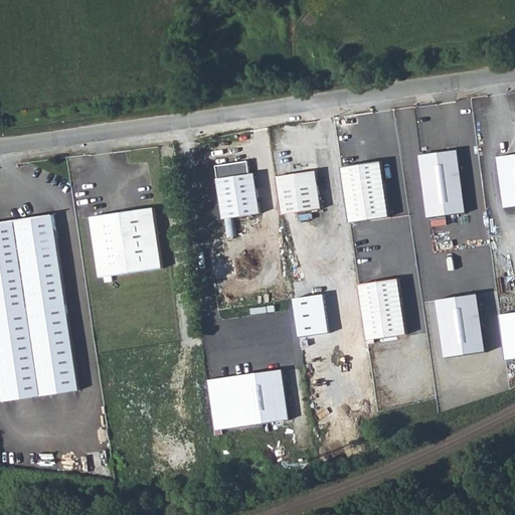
[(514,150),(504,152),(510,201),(514,200),(514,150)]
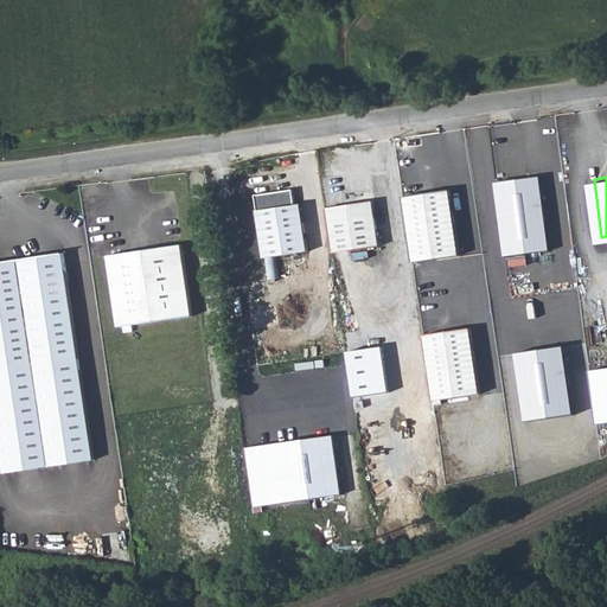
[(306,241),(300,193),(293,193),(291,178),(254,184),(262,247),(306,241)]
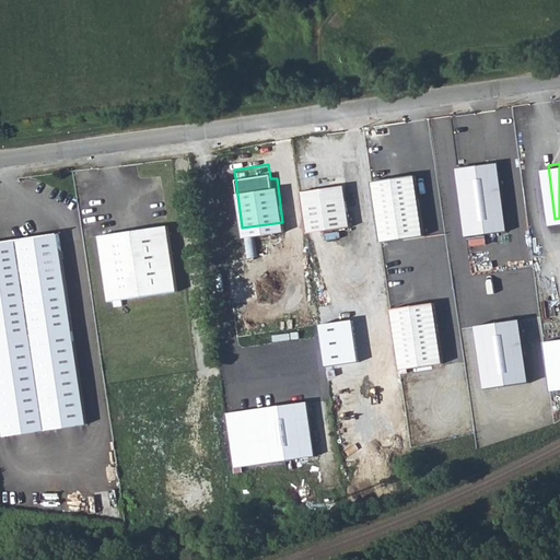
[(413,166),(370,172),(370,177),(378,233),(421,226),(413,166)]
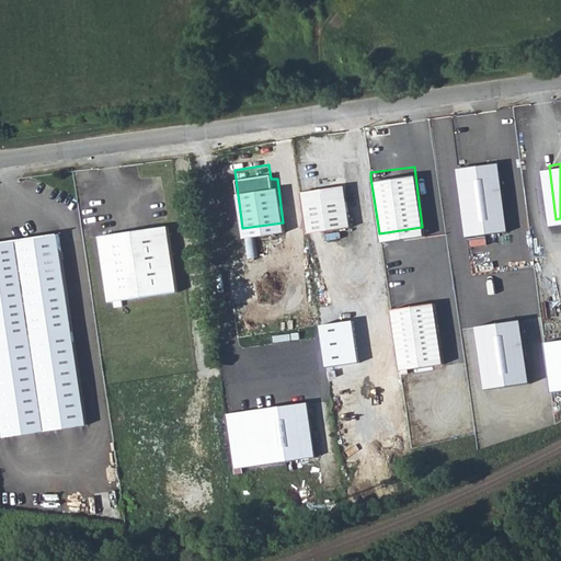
[(462,176),(470,231),(511,226),(503,173),(462,176)]
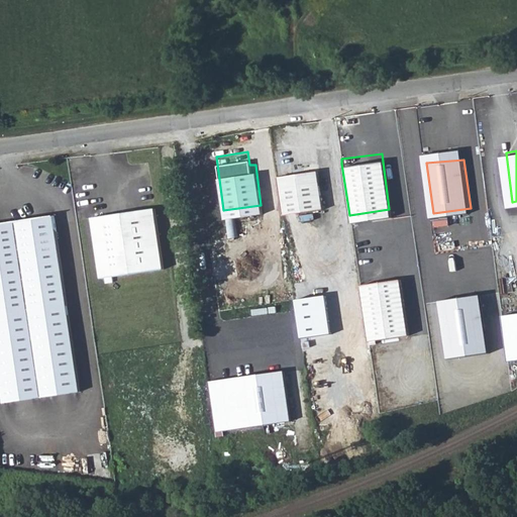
[(278,175),(283,213),(323,207),(318,172),(305,174),(305,172),(278,175)]
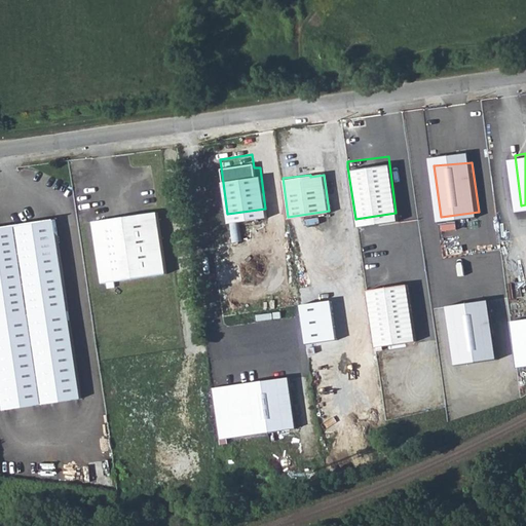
[(153,196),(89,207),(100,270),(104,269),(111,268),(163,260),(153,196)]
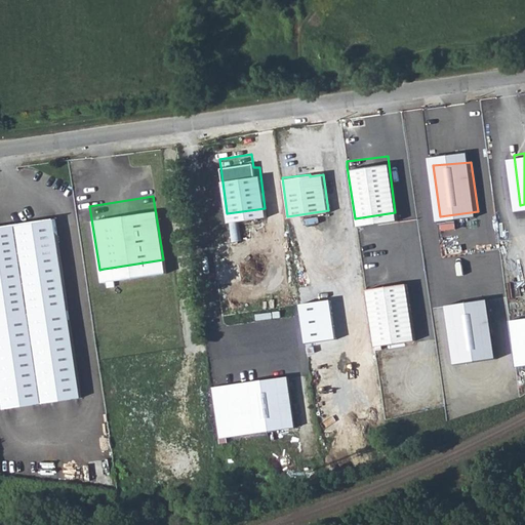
[(52,217),(0,226),(0,368),(7,409),(83,396),(52,217)]
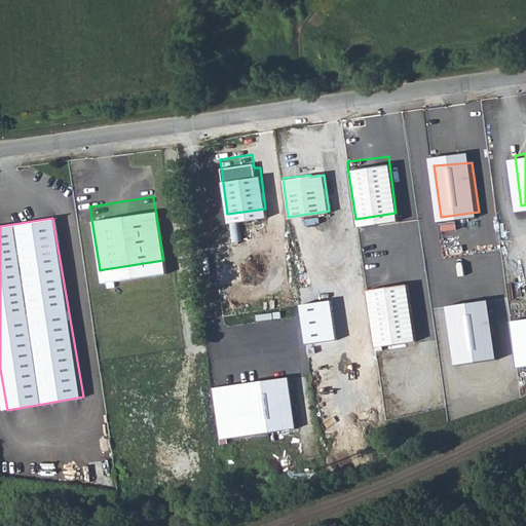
[(405,276),(365,283),(373,339),(413,333),(405,276)]
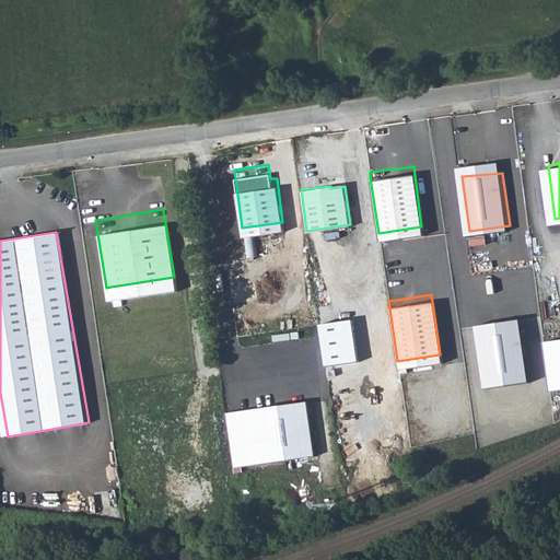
[(518,318),(474,324),(485,386),(531,382),(518,318)]
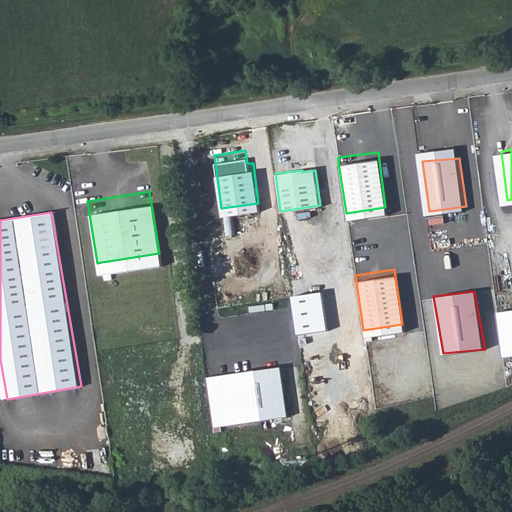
[(511,356),(511,310),(496,313),(503,358),(511,356)]
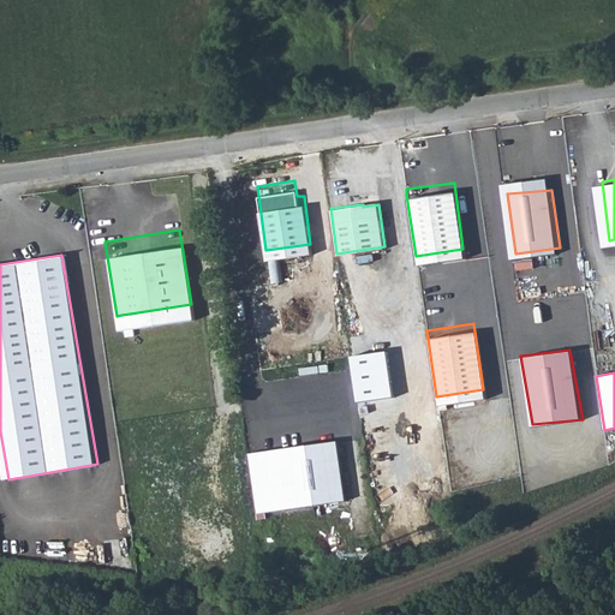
[(345,501),(335,442),(246,454),(255,513),(345,501)]
